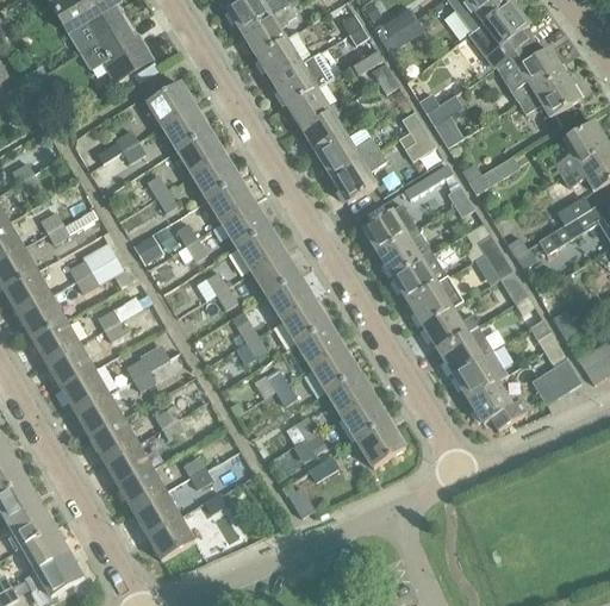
[(57,0),(50,5),(69,36),(70,37),(86,27),(95,43),(114,32),(103,13),(114,6),(120,2),(118,0),(57,0)]
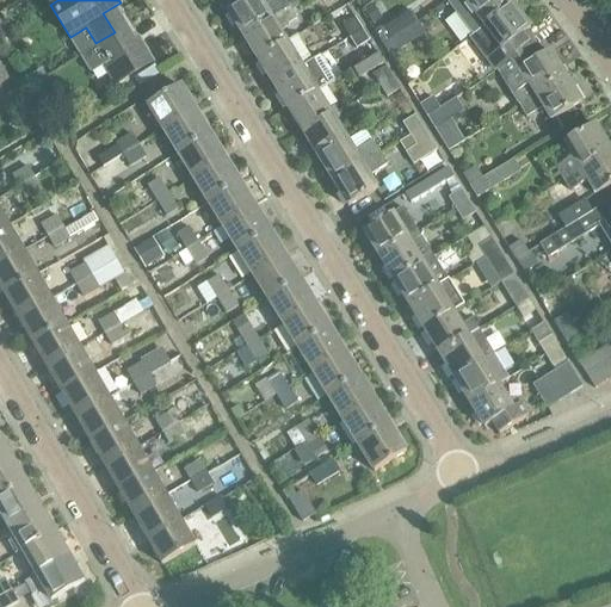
[(239,0),(227,8),(242,33),(289,4),(287,0),(267,0),(264,2),(261,0),(239,0)]
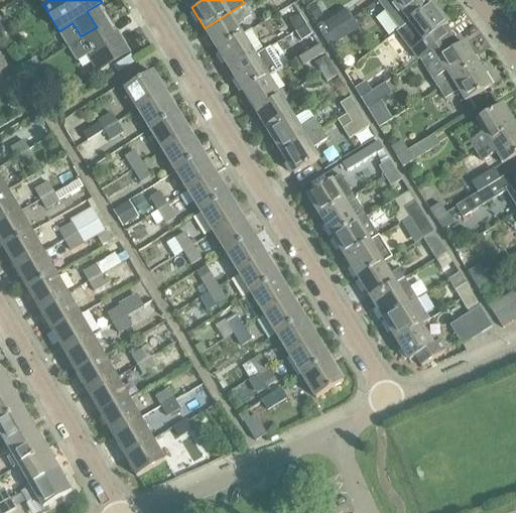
[(378,0),(398,27),(432,2),(430,0),(378,0)]
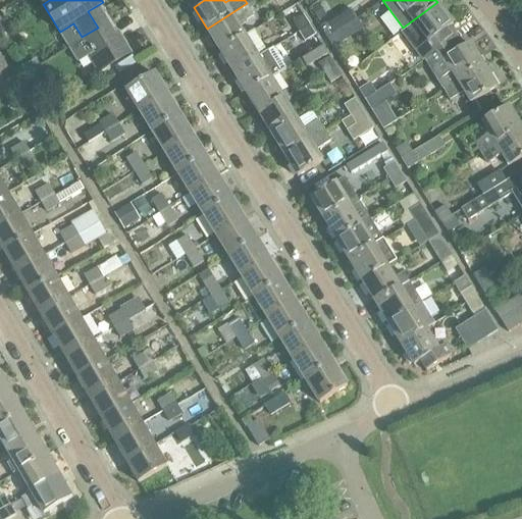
[(326,13),(319,1),(311,6),(318,18),(326,13)]
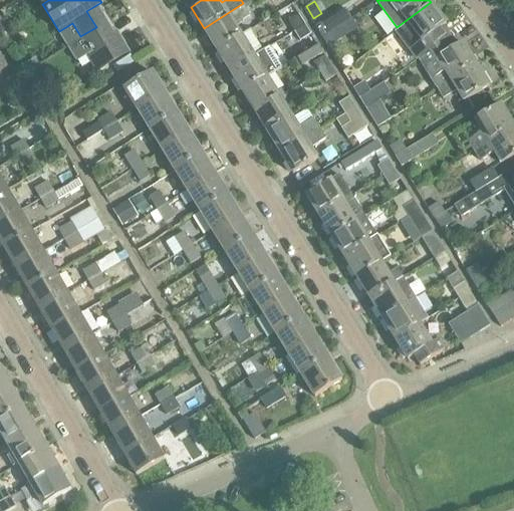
[(443,24),(446,21),(431,2),(397,27),(397,28),(395,30),(417,59),(423,55),(451,34),(443,24)]
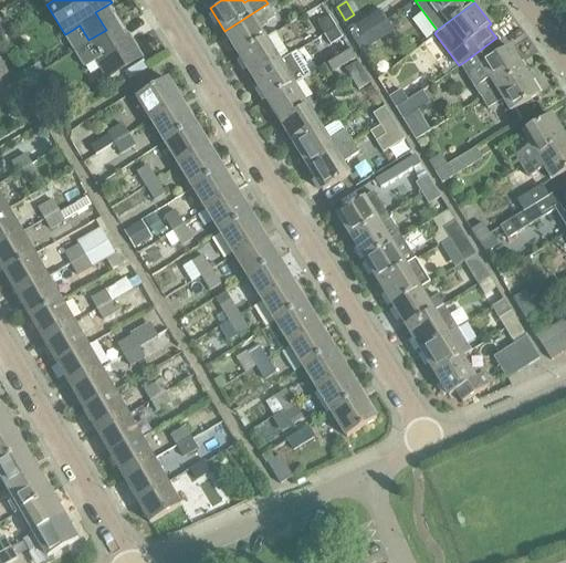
[(274,14),(268,3),(224,31),(238,53),(265,37),(258,24),(274,14)]
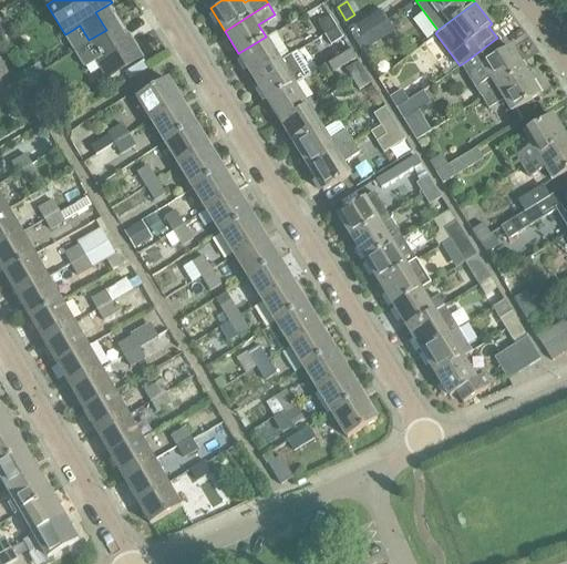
[(89,40),(74,49),(83,65),(94,59),(95,61),(106,78),(122,68),(129,78),(146,67),(148,65),(132,39),(129,41),(106,6),(95,12),(106,30),(89,40)]
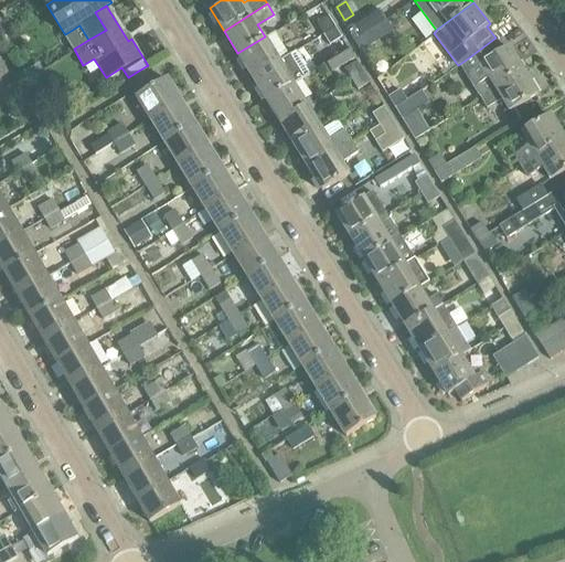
[(345,27),(353,39),(386,18),(380,7),(345,27)]
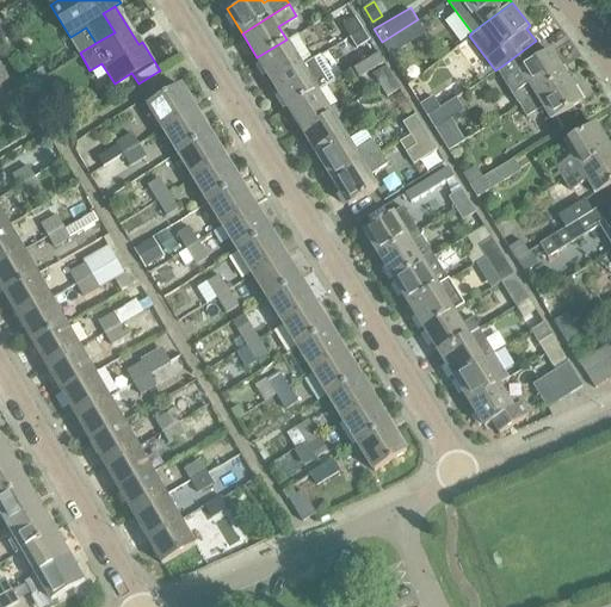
[(343,23),(349,35),(362,26),(355,14),(343,23)]
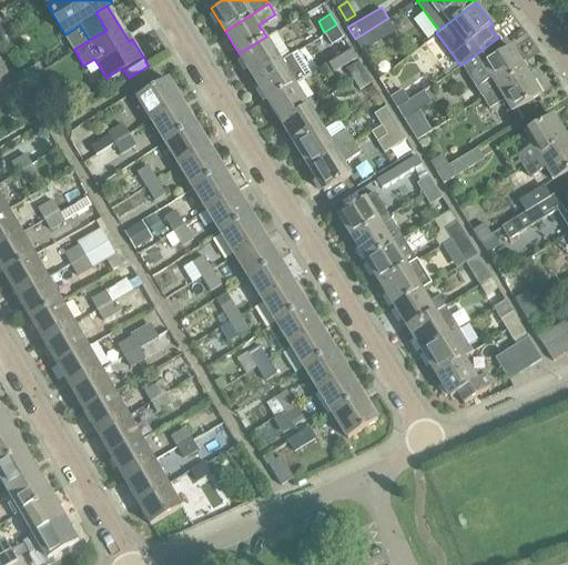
[(385,36),(395,29),(388,18),(355,39),(362,49),(385,36)]
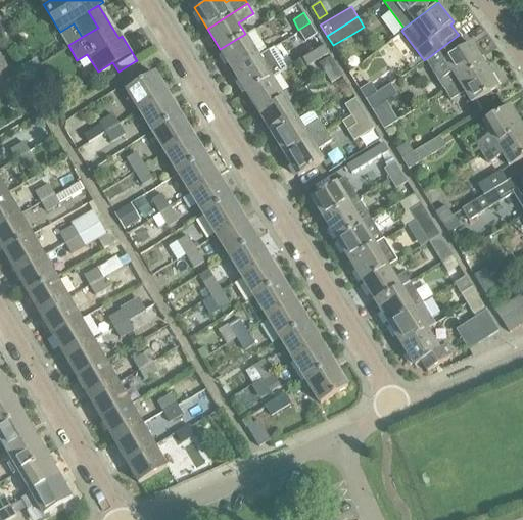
[(316,33),(310,22),(298,30),(304,39),(316,33)]
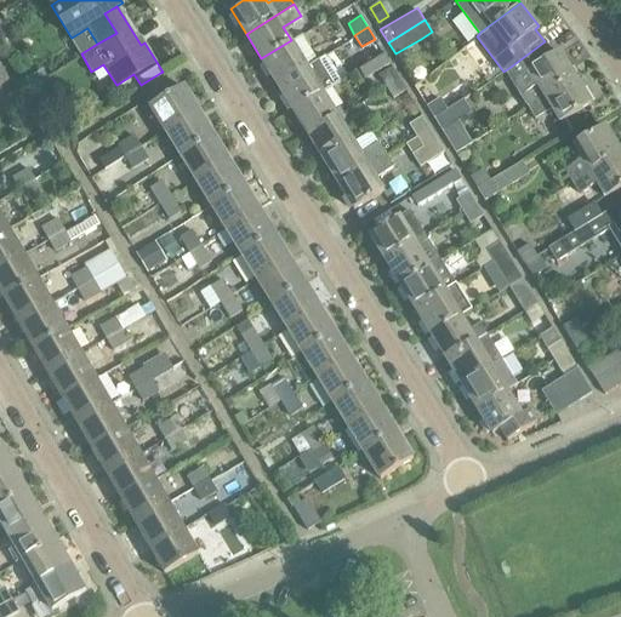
[(261,58),(277,84),(317,60),(301,34),(291,40),(261,58)]
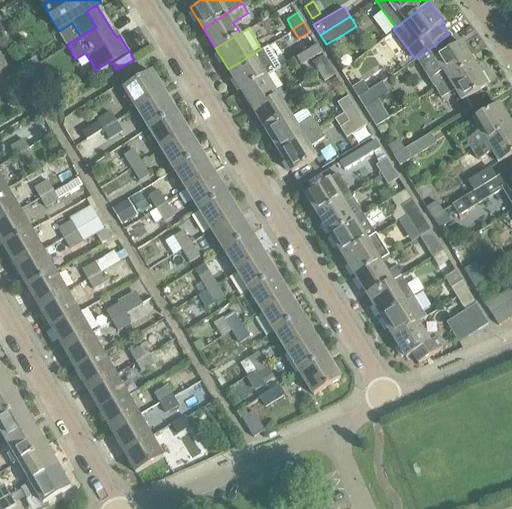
[(455,45),(449,34),(421,55),(427,62),(433,73),(428,75),(435,86),(474,63),(461,42),(455,45)]
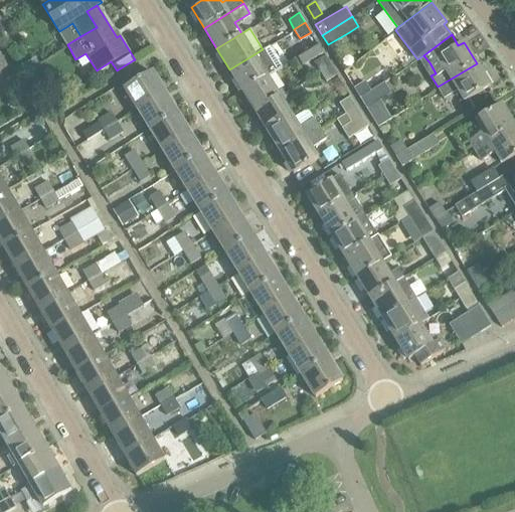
[(323,51),(318,43),(301,53),(305,61),(323,51)]
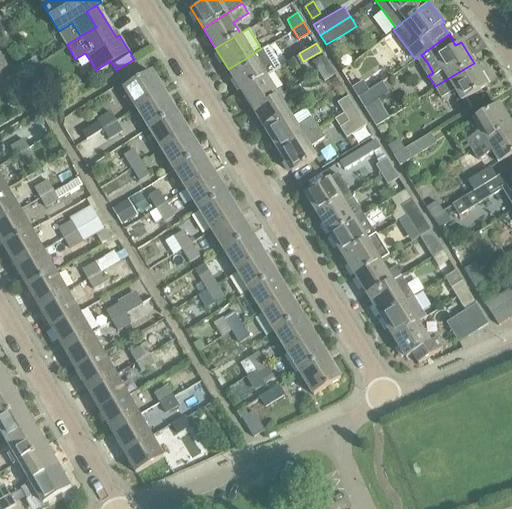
[(265,74),(280,65),(274,54),(268,44),(261,49),(228,69),(234,79),(233,81),(237,88),(239,88),(240,89),(265,73),(265,74)]
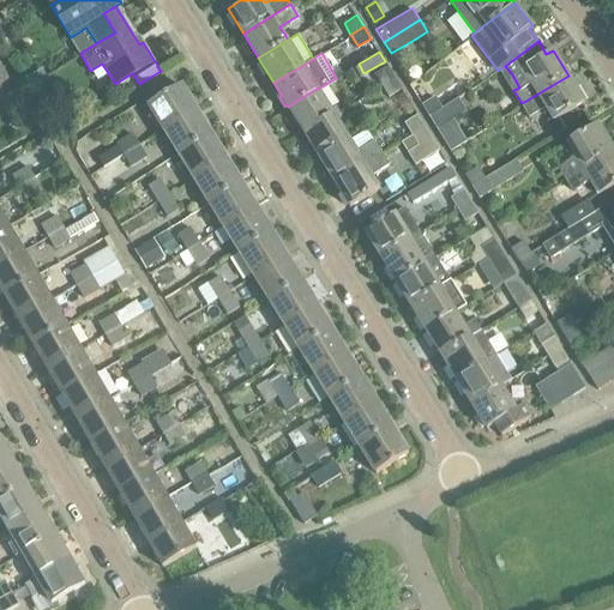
[(374,72),(381,83),(393,76),(386,64),(374,72)]
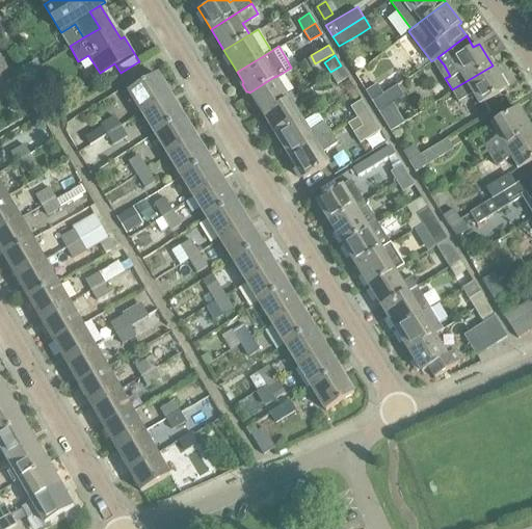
[(35,59),(22,68),(35,90),(50,82),(35,59)]
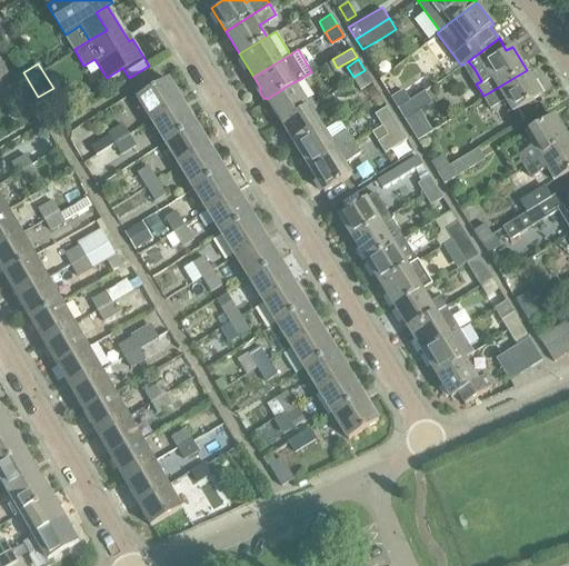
[(371,80),(365,70),(353,77),(360,88),(371,80)]
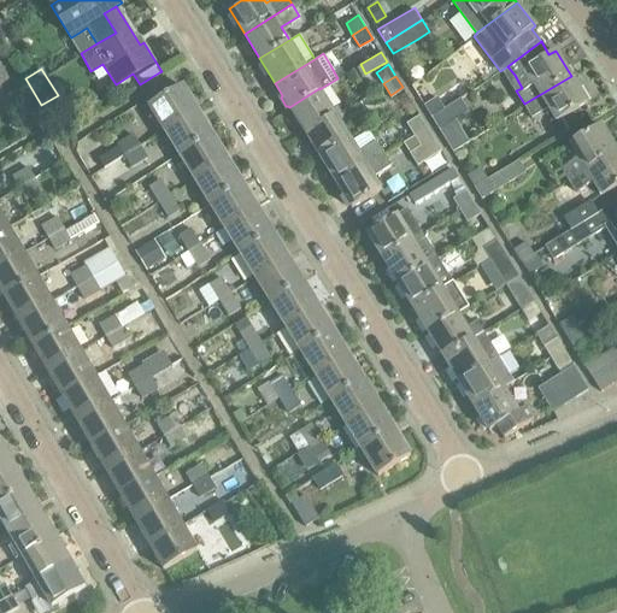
[(587,101),(571,76),(524,104),(532,116),(546,106),(556,121),(587,101)]
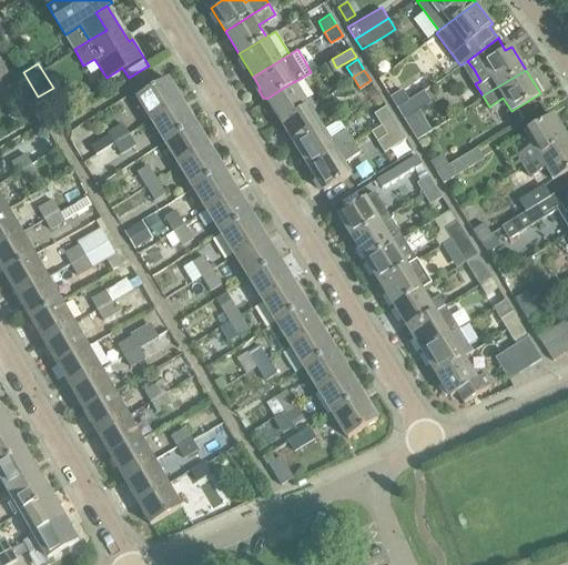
[(411,92),(430,81),(425,71),(405,81),(411,92)]
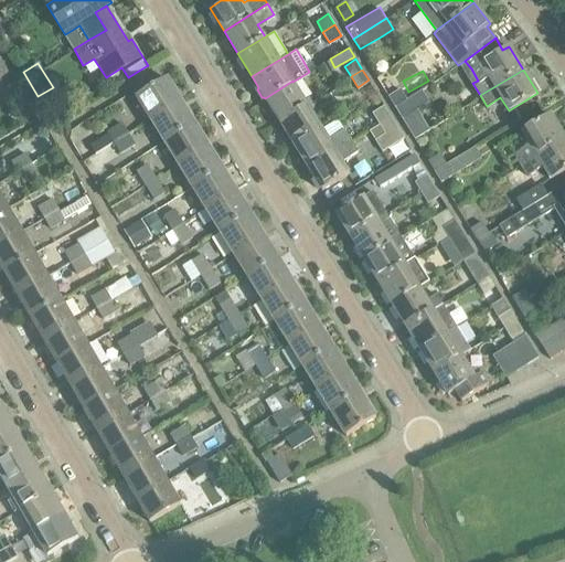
[(135,94),(149,118),(180,99),(166,75),(135,94)]
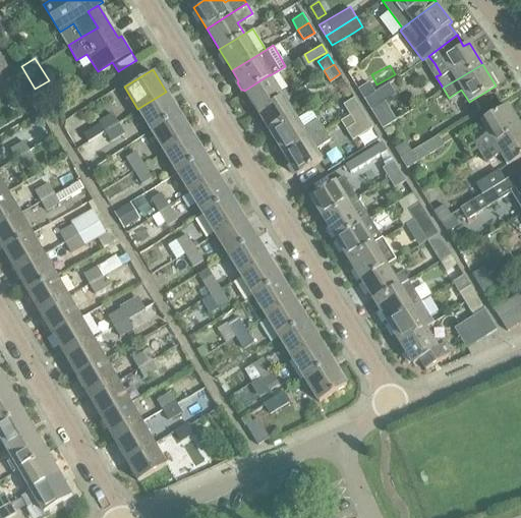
[(283,97),(270,75),(270,74),(244,91),(257,112),(283,97)]
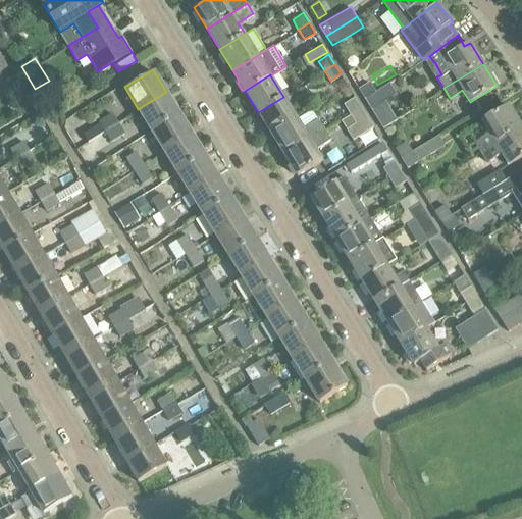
[(374,90),(369,80),(358,87),(364,97),(374,90)]
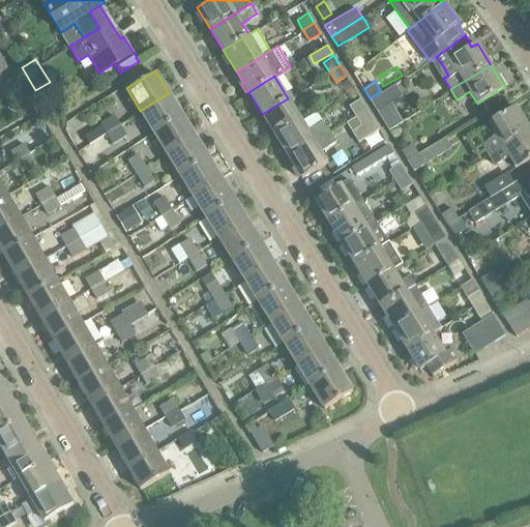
[(380,91),(370,98),(377,109),(390,100),(402,93),(400,91),(394,82),(380,91)]
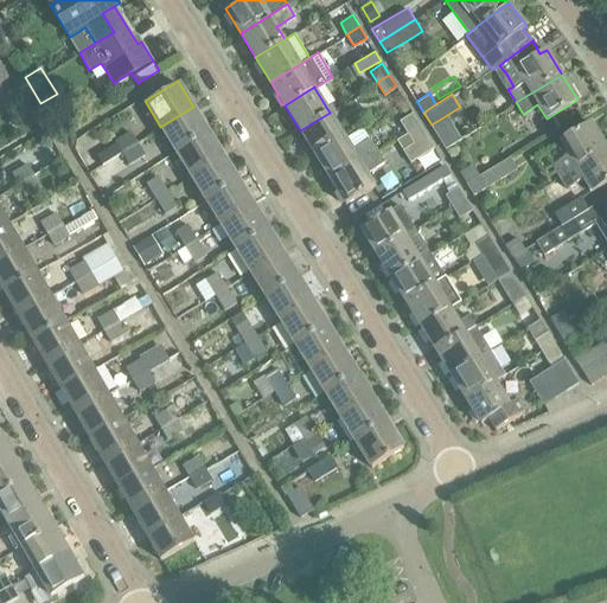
[(37,111),(19,102),(7,122),(25,132),(37,111)]
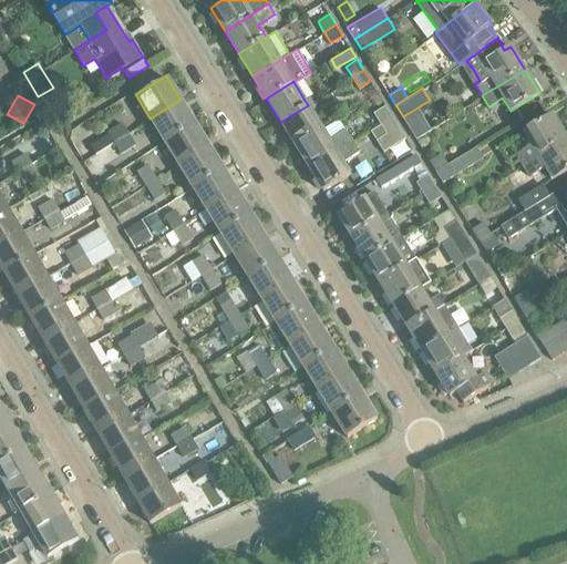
[(181,100),(150,119),(163,141),(194,121),(181,100)]
